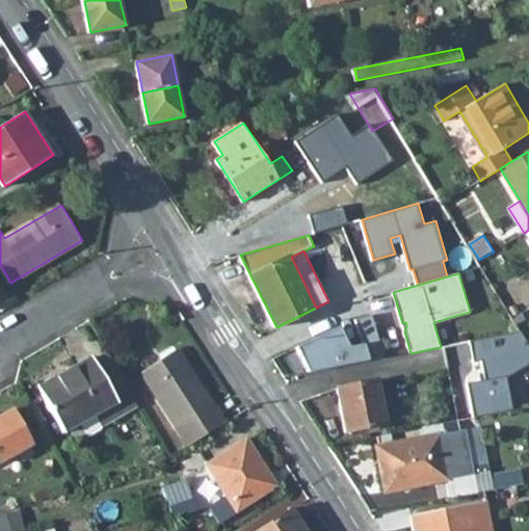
[(298,348),(310,373),(386,359),(373,316),(358,320),(365,345),(351,348),(348,341),(343,343),(337,329),(298,348)]
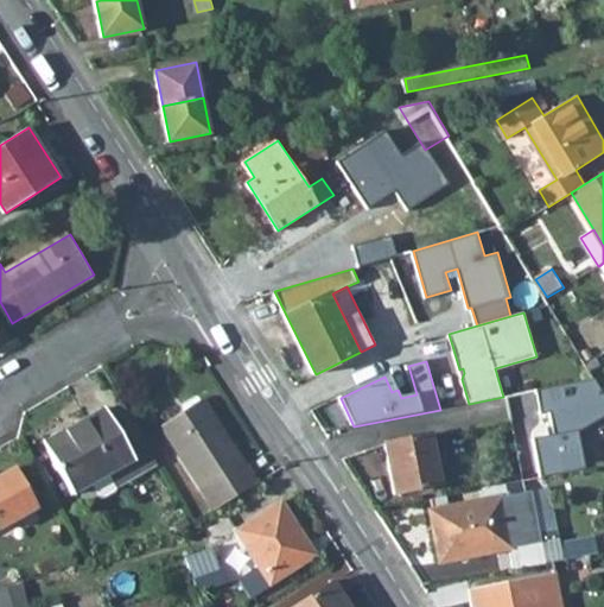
[(603,391),(596,379),(538,390),(542,415),(552,412),(555,435),(535,438),(542,478),(587,468),(580,431),(603,417),(603,391)]
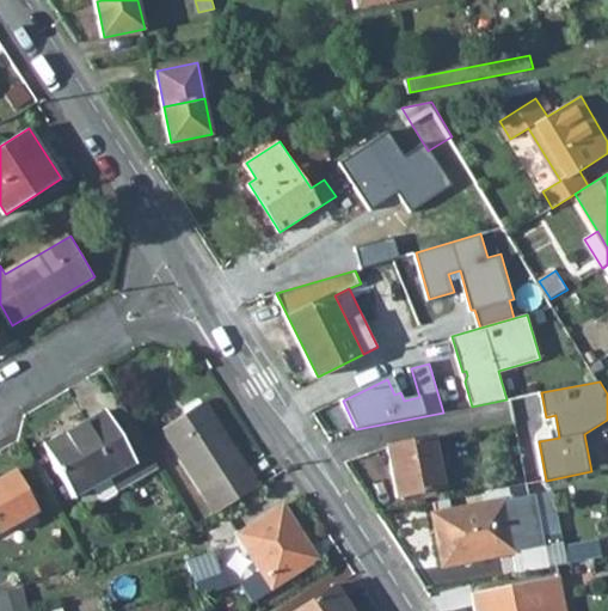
[(259,486),(206,401),(165,427),(219,511),(259,486)]
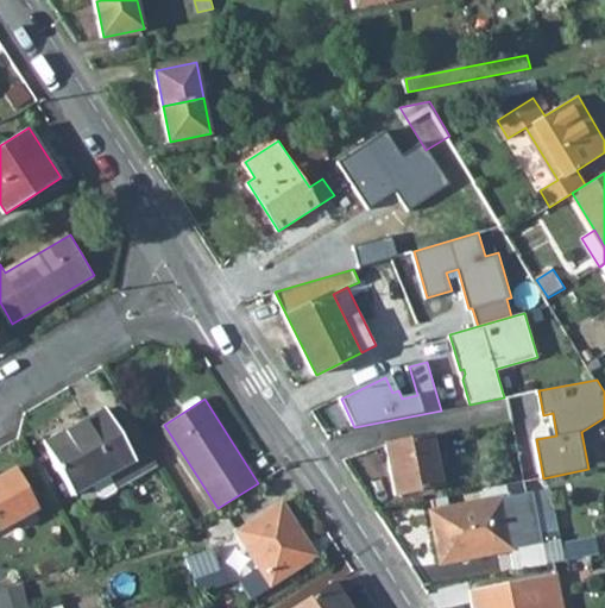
[(121,488),(144,475),(139,465),(155,456),(125,403),(109,412),(107,407),(44,443),(74,495),(113,472),(121,488)]
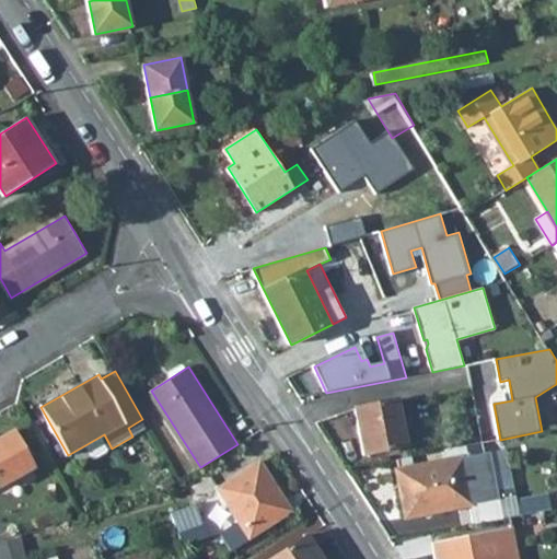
[(367,422),(359,424),(364,454),(407,445),(407,442),(402,416),(398,399),(363,406),(367,422)]
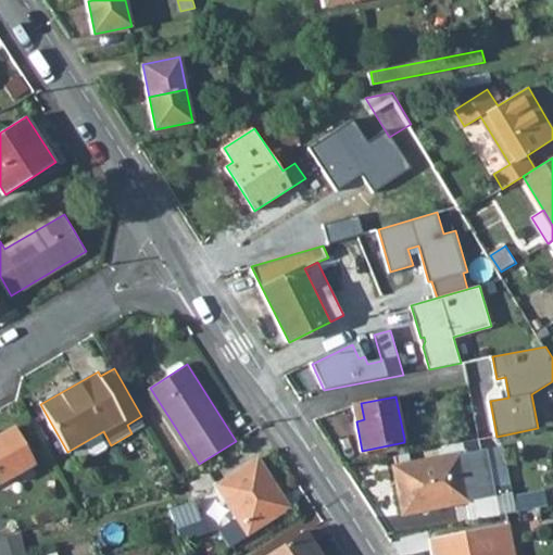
[(353,404),(356,421),(364,419),(361,403),(353,404)]
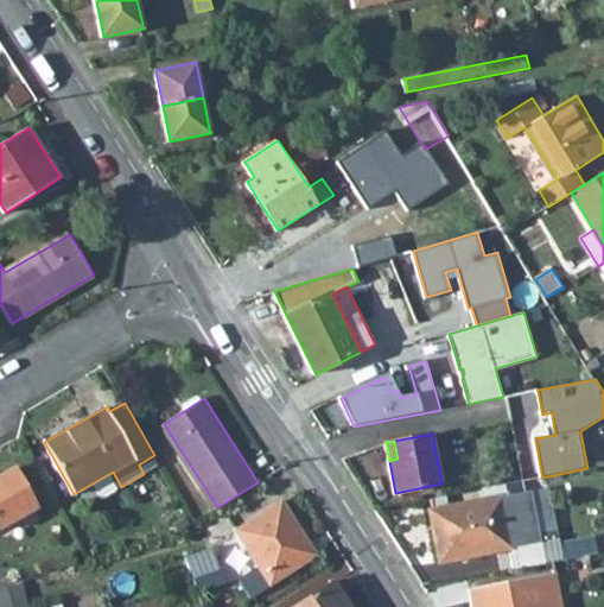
[(436,451),(442,480),(456,478),(451,448),(436,451)]
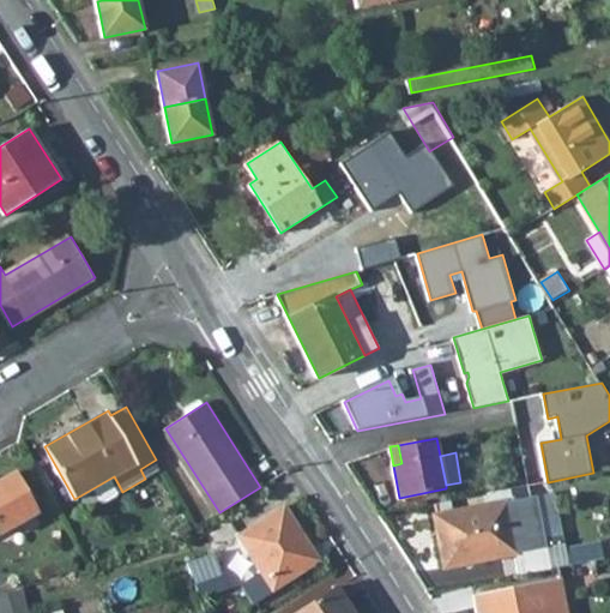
[(140,469),(145,479),(162,469),(156,460),(140,469)]
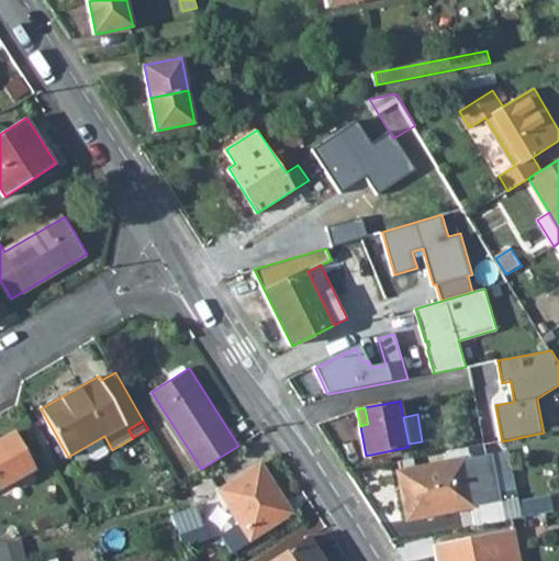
[(0,439),(0,487),(36,468),(15,430),(0,439)]
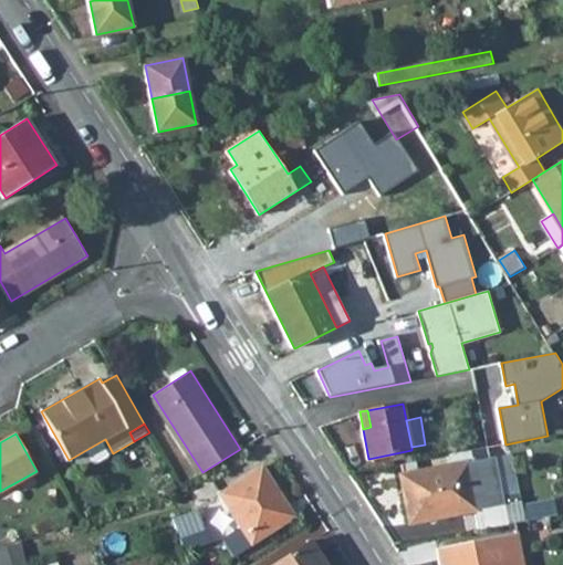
[(497,456),(403,474),(412,523),(480,510),(507,504),(497,456)]
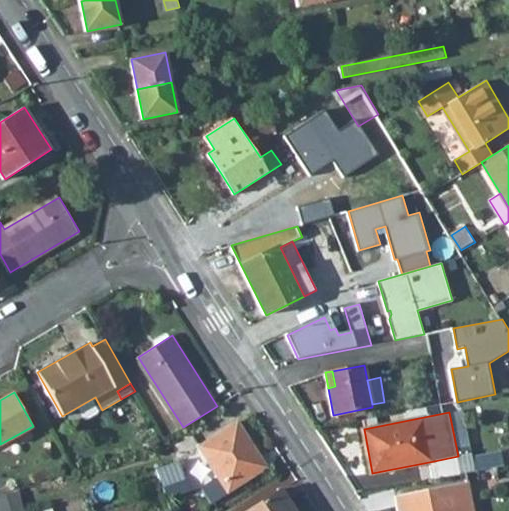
[(213,502),(268,467),(238,420),(199,445),(219,476),(203,486),(213,502)]
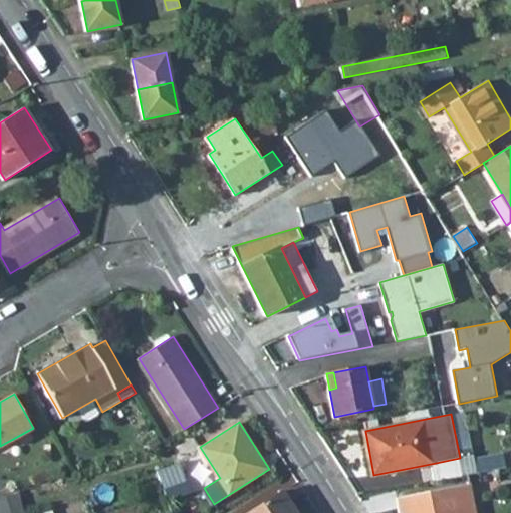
[(460,458),(436,463),(439,479),(463,475),(460,458)]
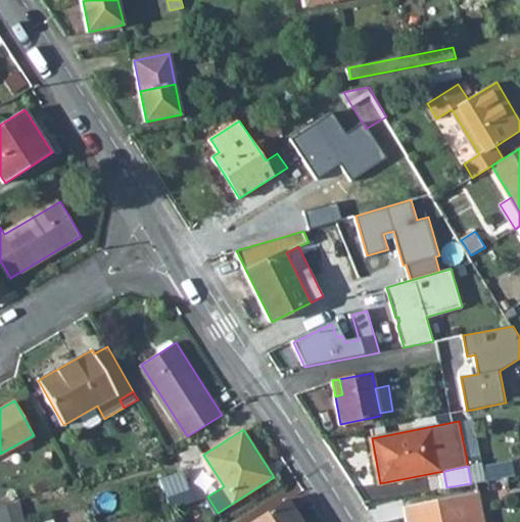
[(160,479),(168,497),(191,489),(187,475),(191,474),(189,469),(160,479)]
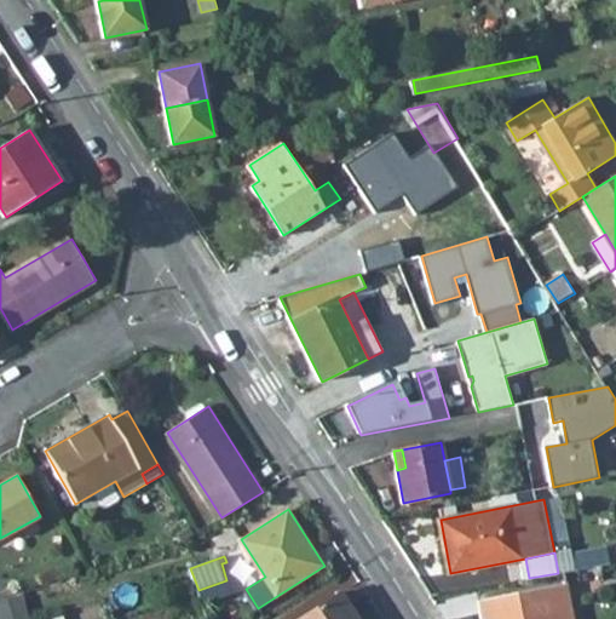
[(199,590),(203,603),(231,594),(226,580),(199,590)]
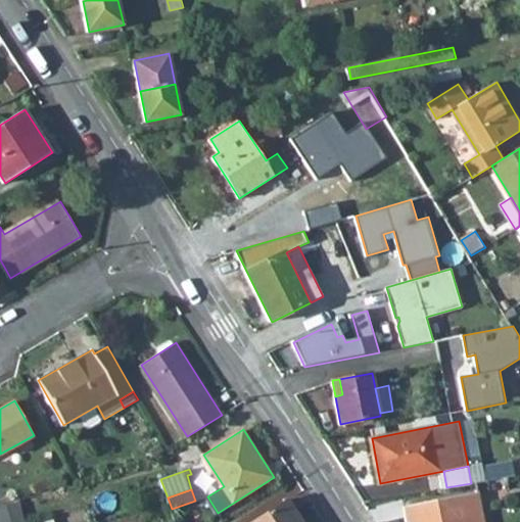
[(484,521),(479,491),(408,506),(410,521),(484,521)]
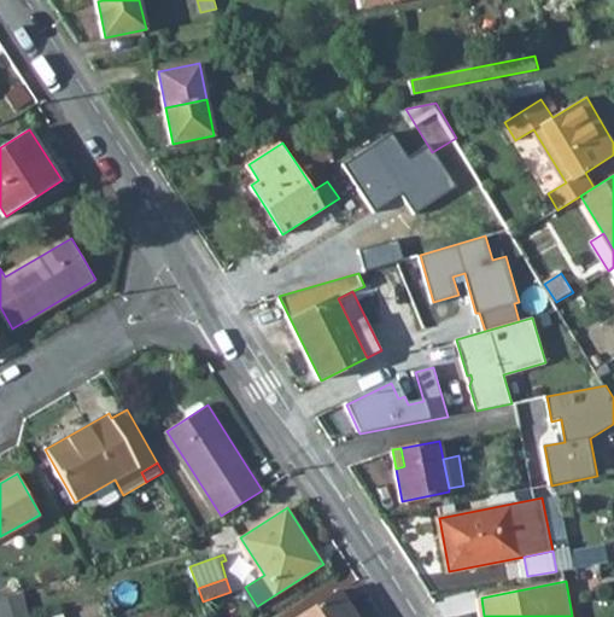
[(298,616),(357,616),(340,591),(298,616)]
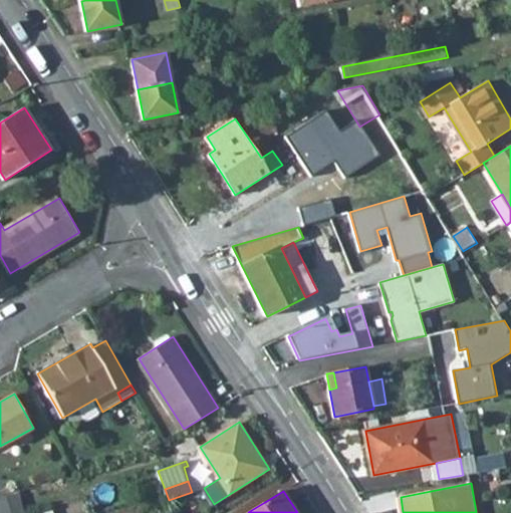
[(0,512),(10,512),(4,495),(0,496),(0,512)]
